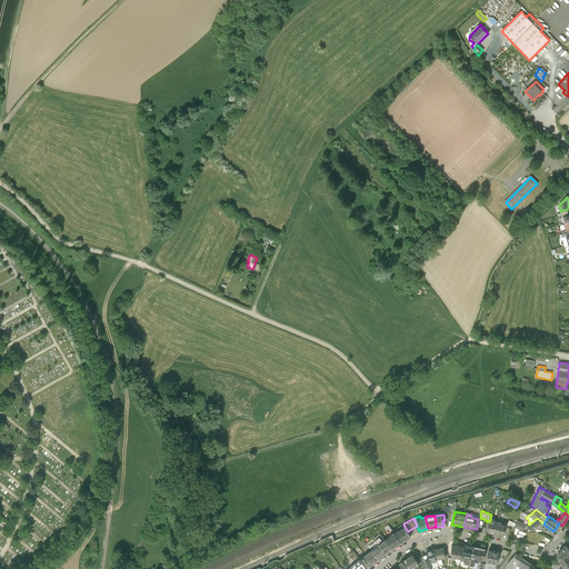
[(532,529),(541,521),(537,518),(527,527),(532,529)]
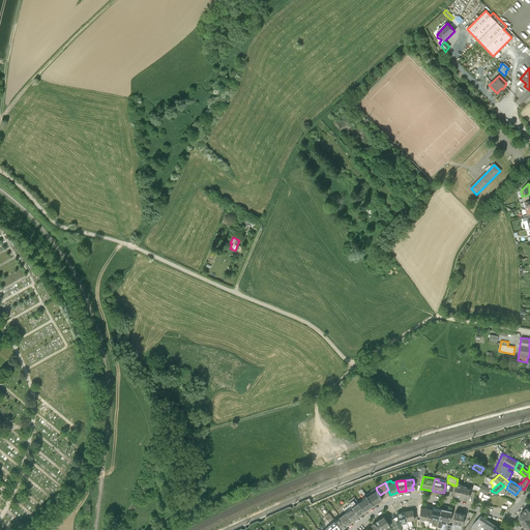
[(457,486),(454,496),(464,498),(465,499),(467,499),(468,498),(471,487),(465,483),(465,486),(464,487),(461,484),(457,483),(457,486)]
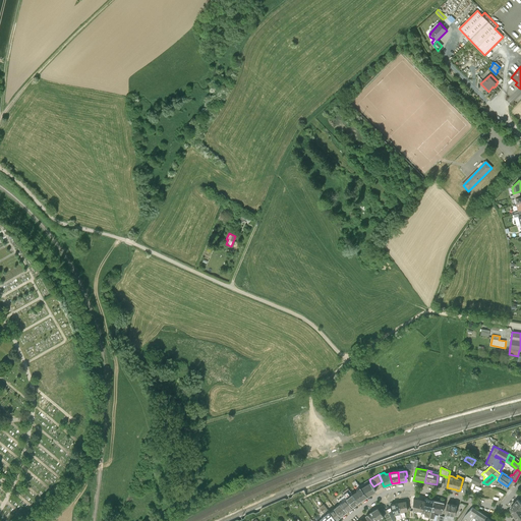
[(466,476),(465,479),(479,486),(480,483),(479,482),(480,479),(475,477),(473,479),(466,476)]
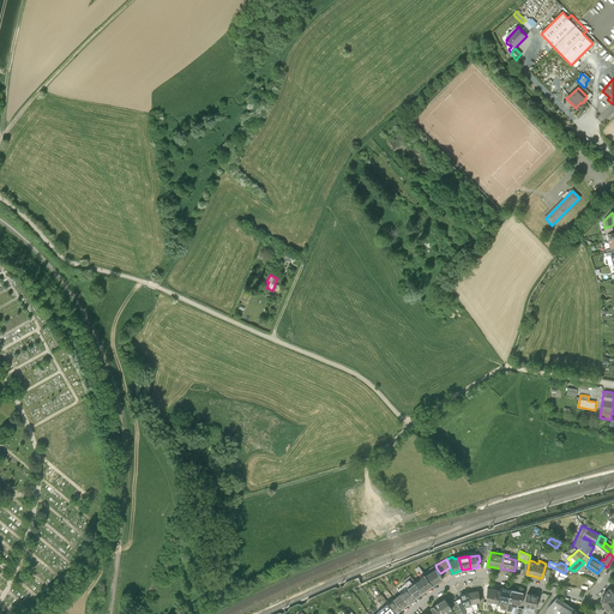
[(435,565),(423,572),(426,576),(437,569),(435,565)]
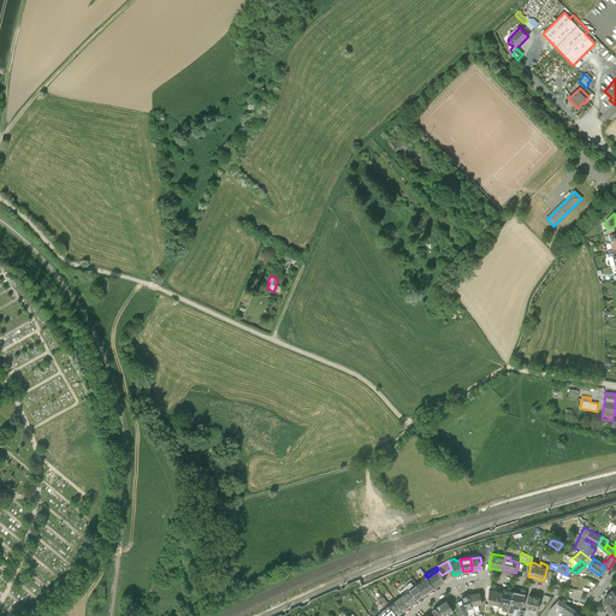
[(421,581),(418,584),(425,593),(434,586),(427,578),(425,574),(420,568),(416,570),(424,579),(425,579),(421,581)]
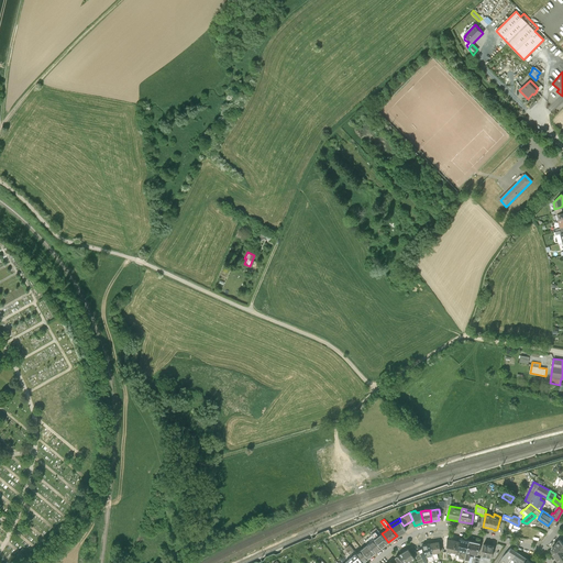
[(406,531),(404,526),(400,521),(390,528),(397,536),(406,531)]
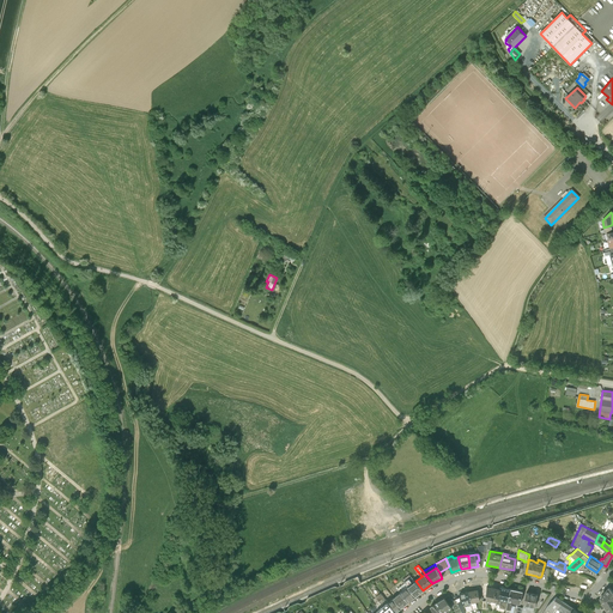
[(405,583),(408,587),(416,595),(423,590),(416,581),(413,583),(408,578),(405,582),(405,583)]
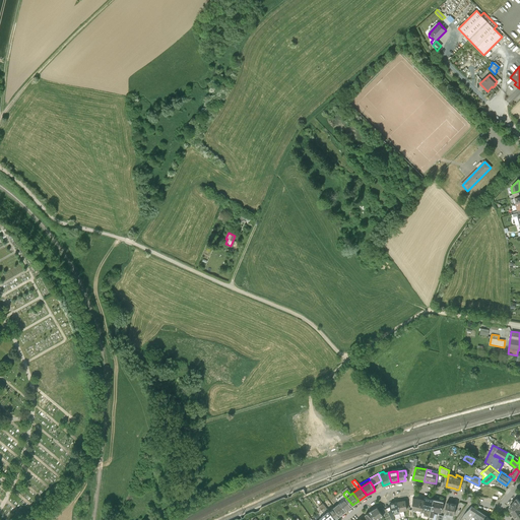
[(346,498),(343,495),(337,500),(339,503),(346,498)]
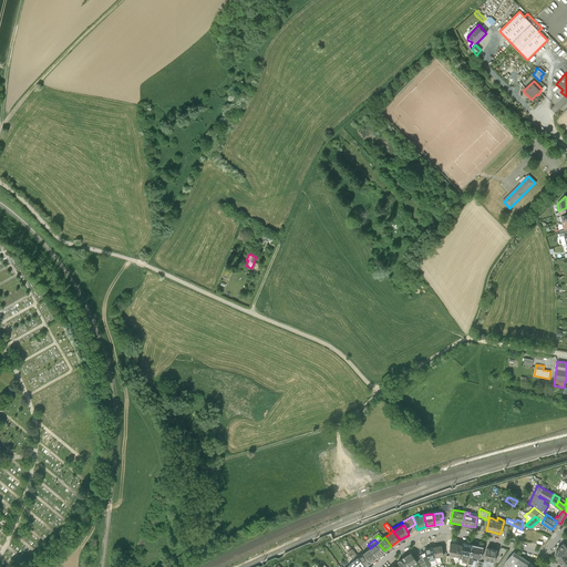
[(378,543),(370,548),(378,556),(384,550),(378,543)]
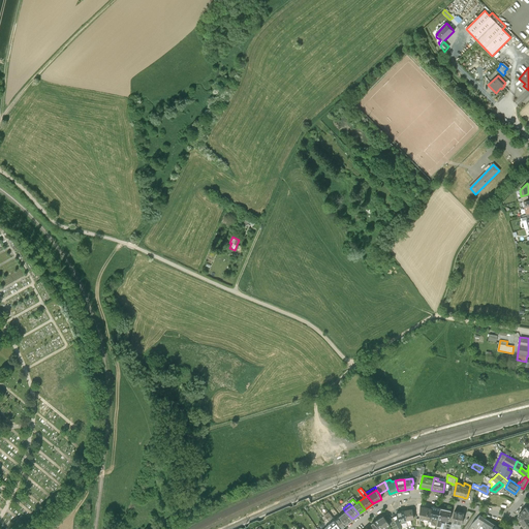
[(423,518),(430,520),(432,509),(421,506),(419,519),(421,519),(423,520),(423,518)]
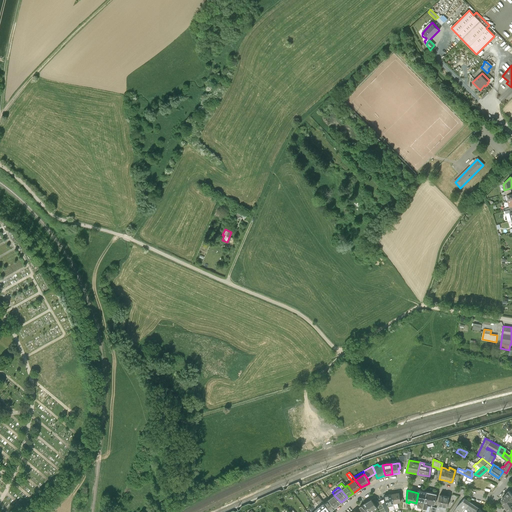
[(419,490),(418,493),(416,503),(415,507),(423,508),(426,492),(419,490)]
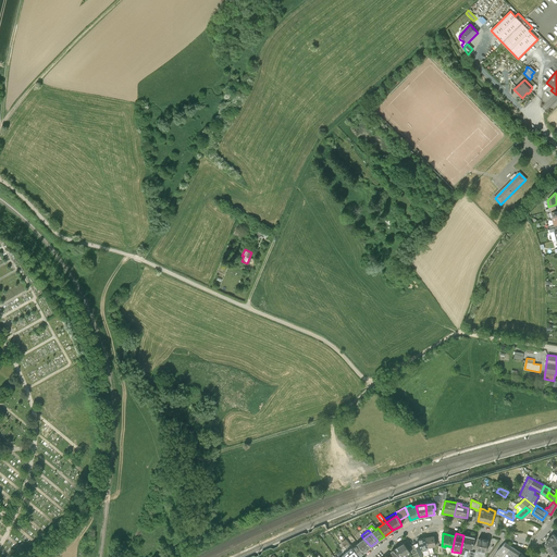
[(546,545),(554,556),(556,555),(556,536),(554,533),(545,543),(546,545)]
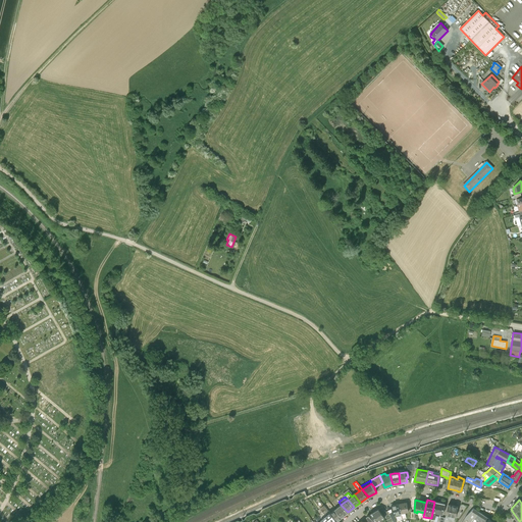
[(445,504),(434,502),(431,518),(430,520),(437,521),(438,516),(435,515),(435,514),(434,514),(434,513),(442,514),(445,504)]
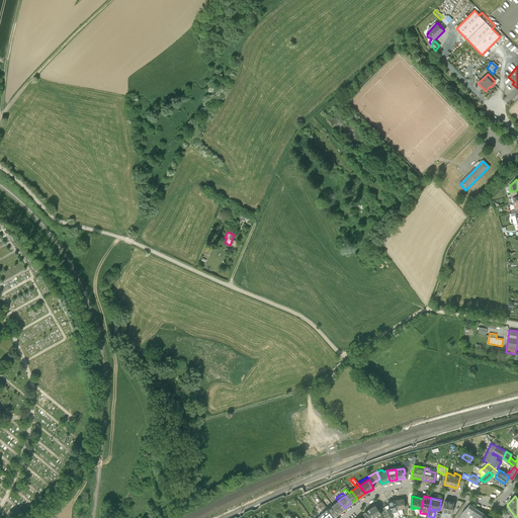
[(404,499),(396,500),(399,515),(404,514),(402,509),(406,508),(404,499)]
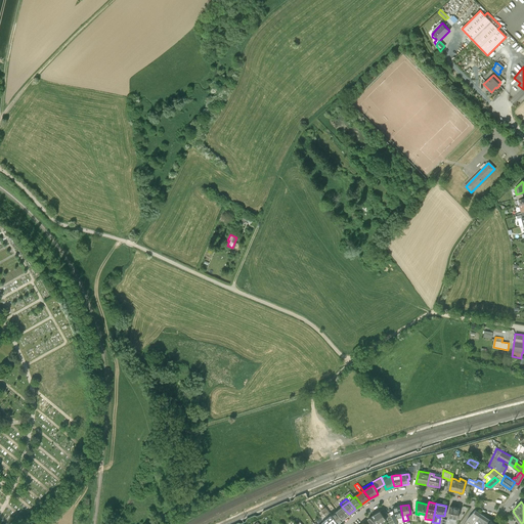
[(398,522),(403,521),(400,506),(393,508),(393,511),(394,517),(395,517),(397,516),(398,522)]
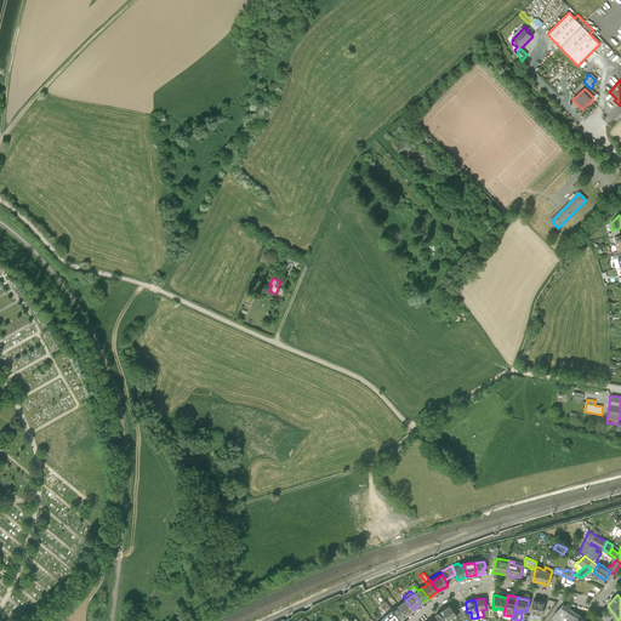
[(389,614),(393,610),(386,600),(381,605),(387,613),(388,611),(389,614)]
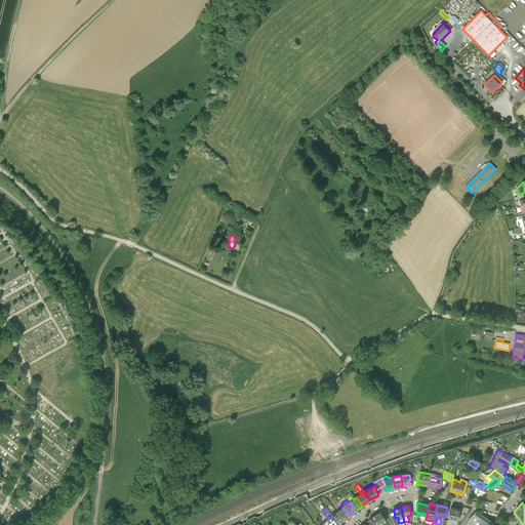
[(342,508),(337,512),(344,520),(350,515),(342,508)]
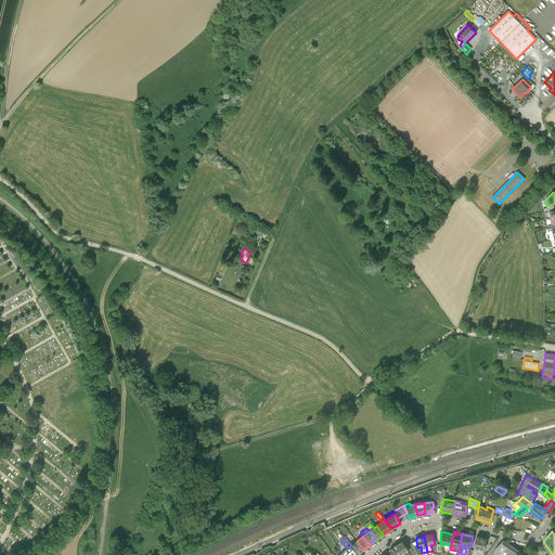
[(487,539),(476,537),(474,547),(481,549),(485,550),(487,539)]
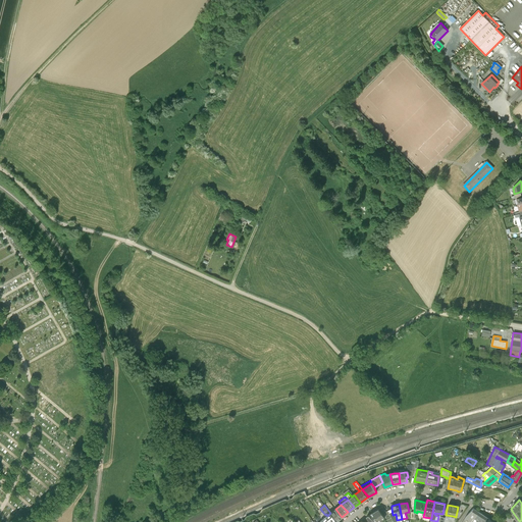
[(372,513),(378,521),(381,519),(386,516),(384,512),(385,512),(382,507),(372,513)]
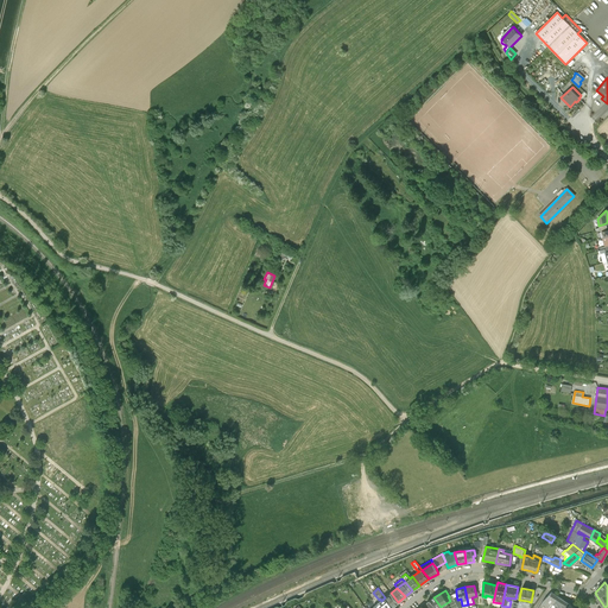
[(549,607),(553,603),(558,596),(551,591),(543,601),(538,607),(549,607)]
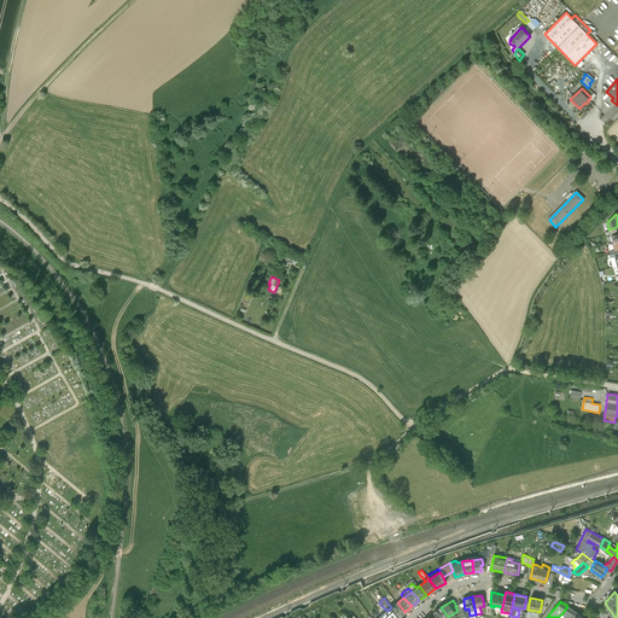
[(397,602),(391,607),(398,617),(404,612),(397,602)]
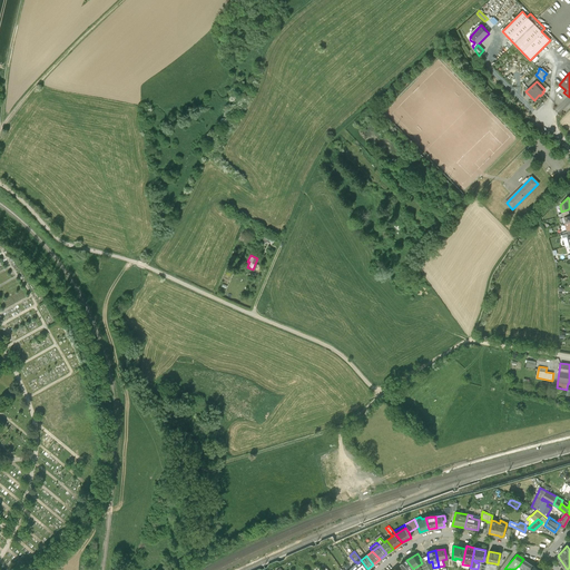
[(429,562),(428,556),(423,557),(429,569),(431,569),(433,569),(430,562),(429,562)]
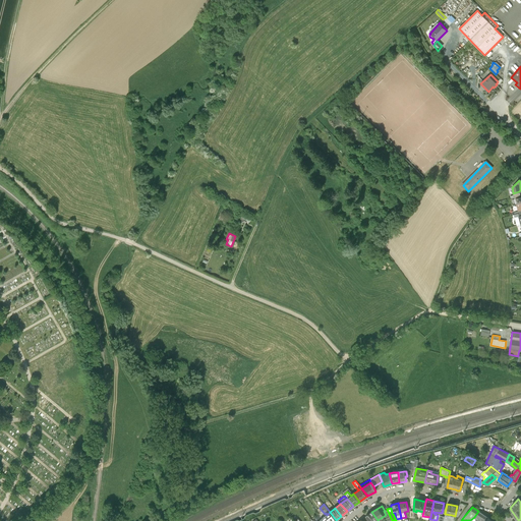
[(483,520),(488,517),(478,511),(474,517),(478,520),(477,520),(483,520)]
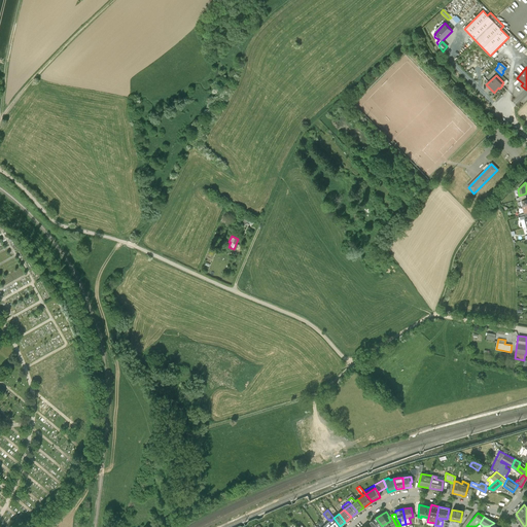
[(330,521),(324,526),(325,526),(339,526),(340,526),(334,518),(330,521)]
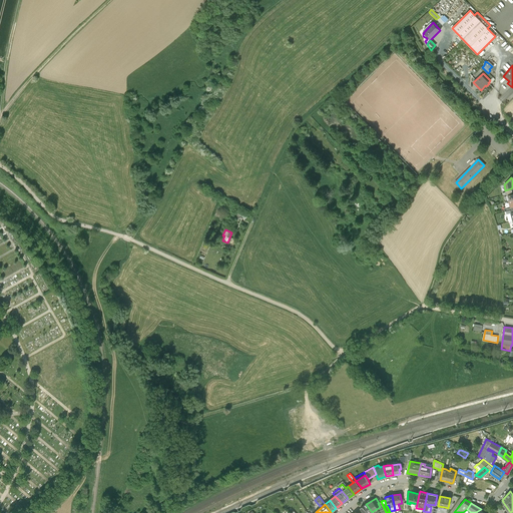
[(363,512),(371,512),(372,512),(366,504),(360,508),(363,512)]
